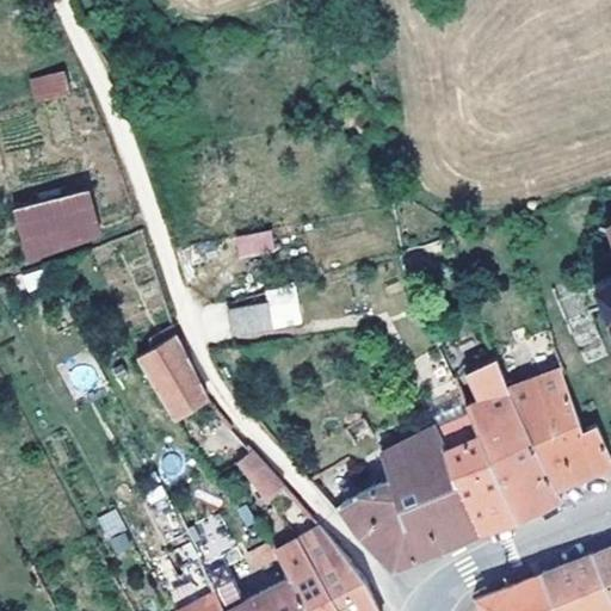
[(66,69),(31,79),(37,100),(71,91),(66,69)]
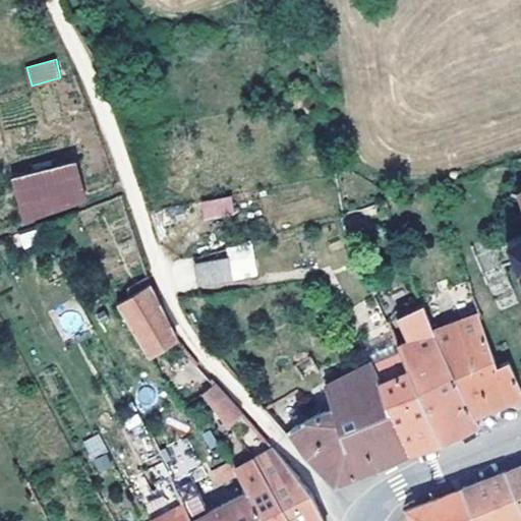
[(75,158),(12,174),(23,215),(87,197),(75,158)]
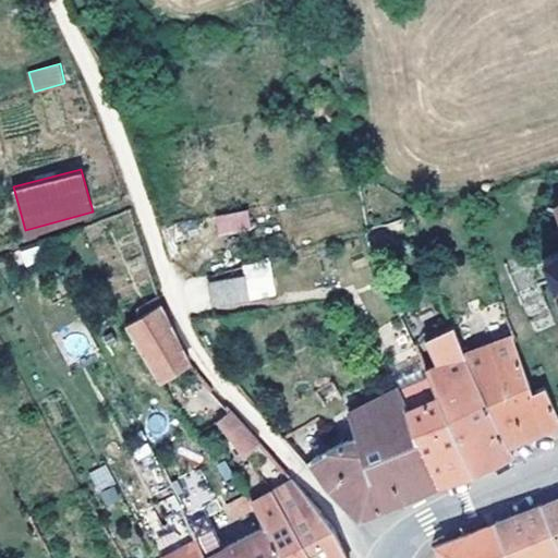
[(557,206),(554,208),(557,218),(557,249),(544,254),(545,258),(531,265),(525,254),(505,263),(535,332),(557,324),(557,320),(538,283),(553,278),(555,281),(557,279),(557,206)]
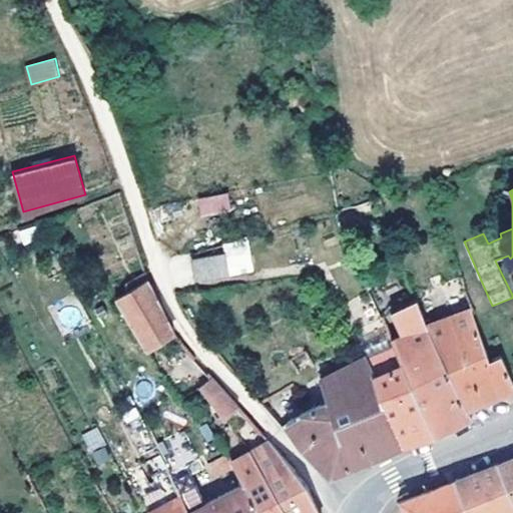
[(198,215),(229,212),(227,193),(196,196),(198,215)]
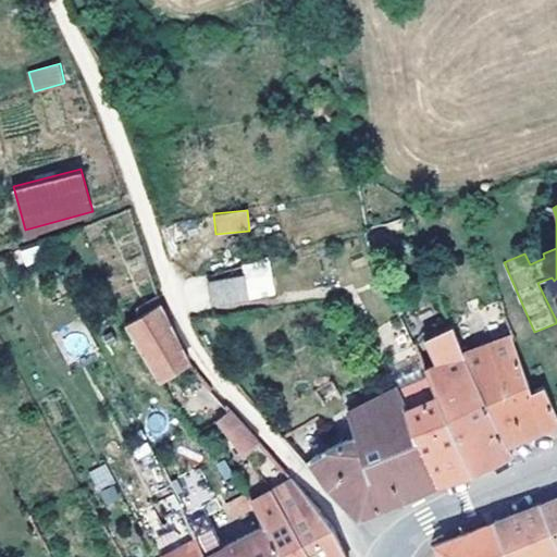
[(248,298),(244,274),(209,280),(213,305),(248,298)]
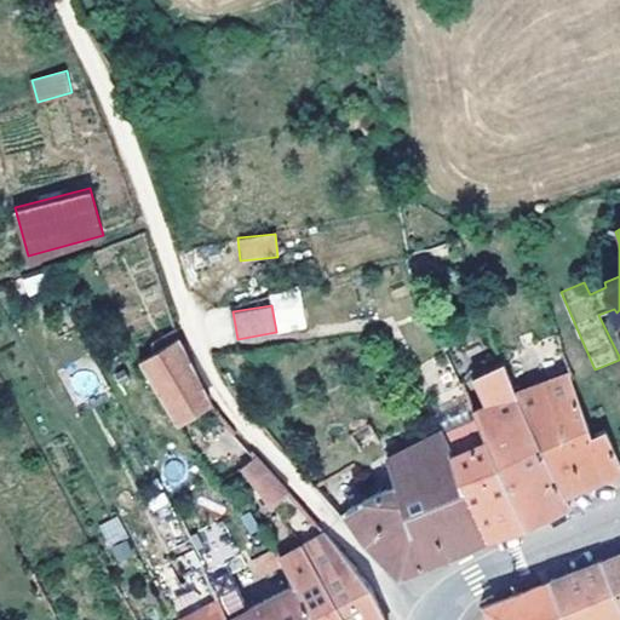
[(199,379),(178,338),(176,339),(139,360),(178,424),(211,403),(199,379)]
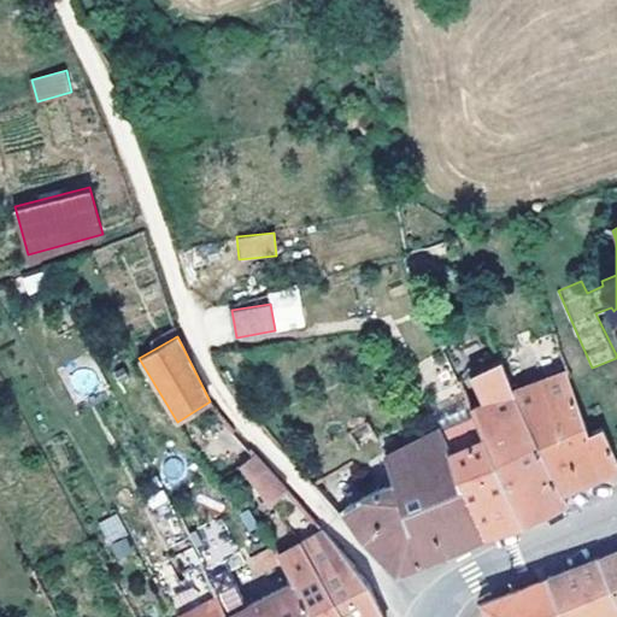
[(563,492),(516,391),(501,360),(470,375),(485,405),(472,410),(476,419),(485,438),(524,524),(545,513),(568,500),(563,492)]
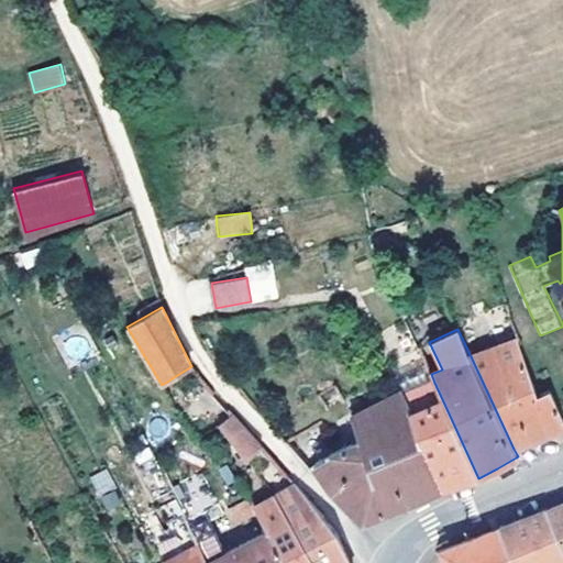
[(541,393),(518,340),(471,356),(514,449),(537,439),(562,428),(562,418),(550,389),(541,393)]
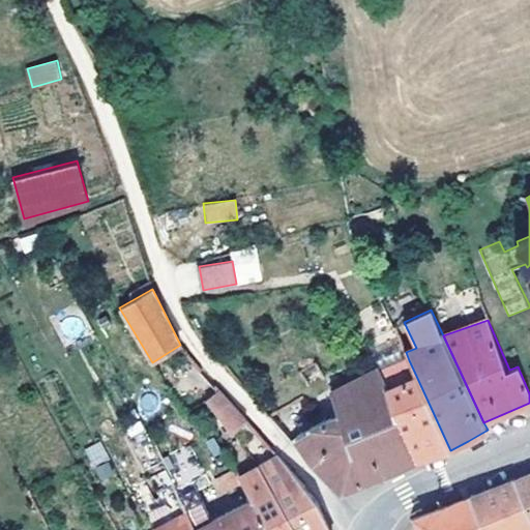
[(450,450),(416,376),(409,360),(379,373),(415,461),(433,455),(450,450)]
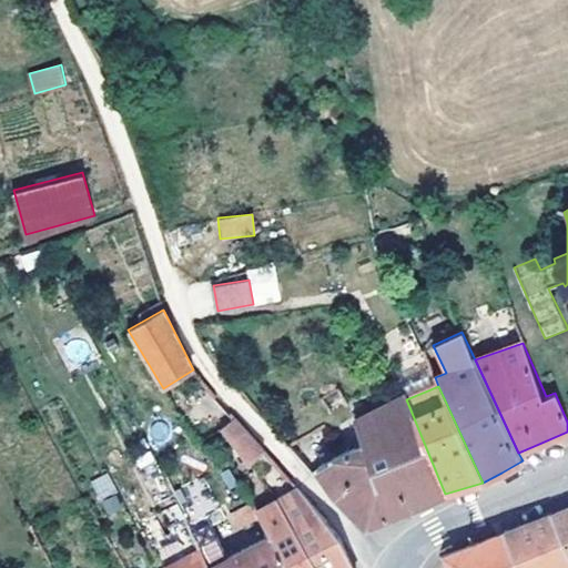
[(445,494),(406,399),(405,395),(355,421),(363,443),(316,468),(318,470),(332,492),(366,527),(413,507),(445,494)]
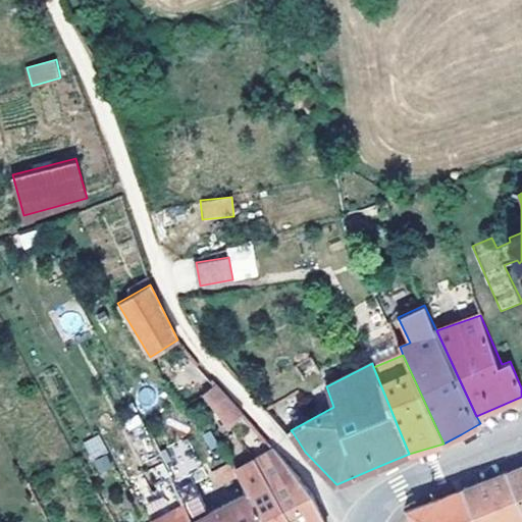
[(243,414),(216,383),(203,394),(228,427),(243,414)]
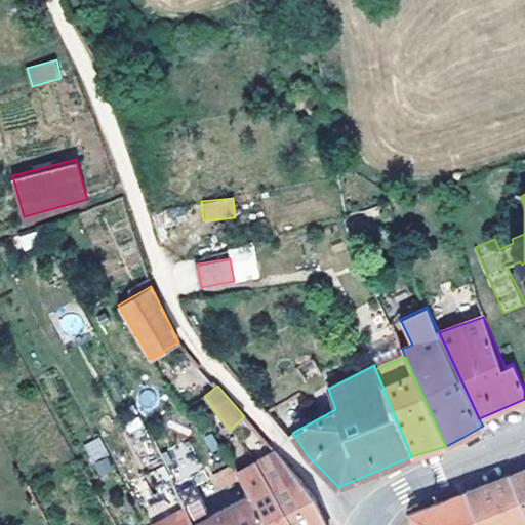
[(98,437),(82,445),(91,463),(108,455),(98,437)]
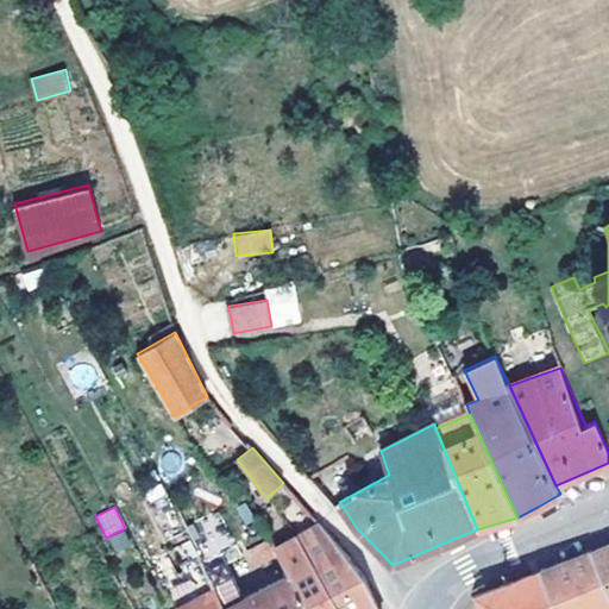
[(380,608),(364,576),(320,523),(296,537),(321,570),(340,608),(380,608)]
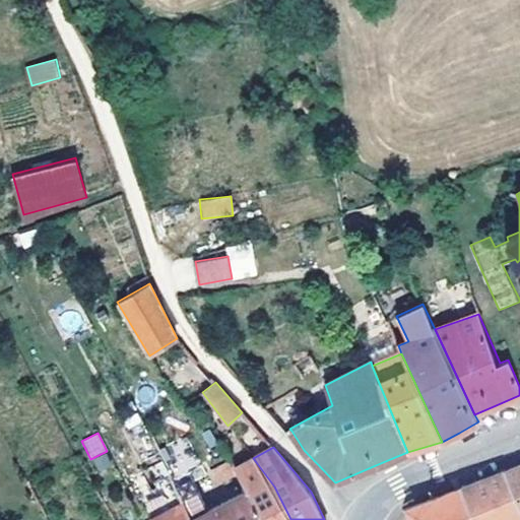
[(290,519),(274,486),(253,458),(236,468),(237,471),(248,491),(263,519),(290,519)]
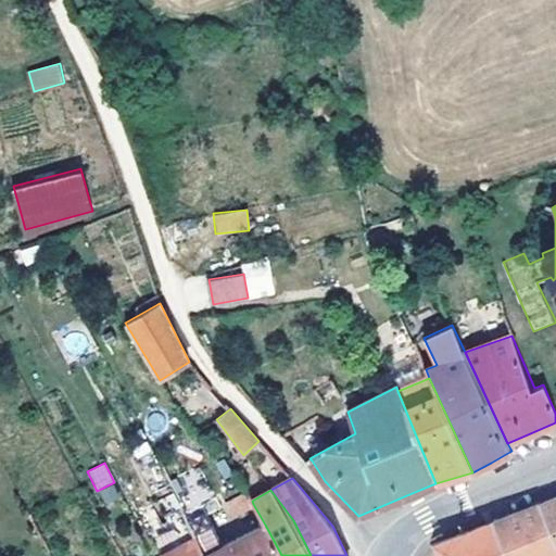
[(232,516),(253,504),(252,501),(247,492),(226,504),(232,516)]
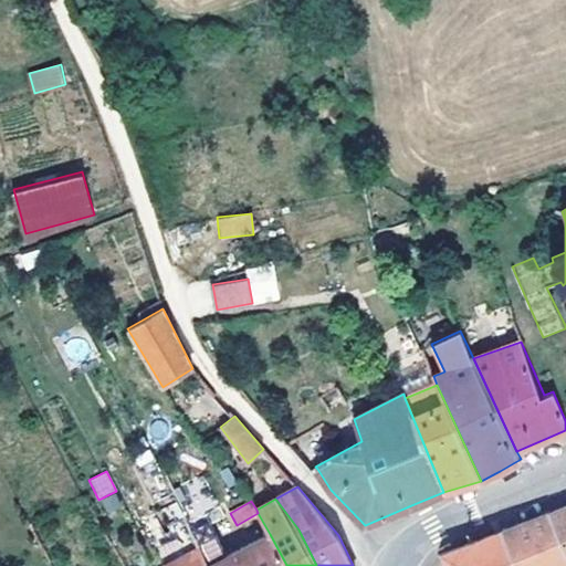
[(215,531),(201,505),(184,514),(196,540),(215,531)]
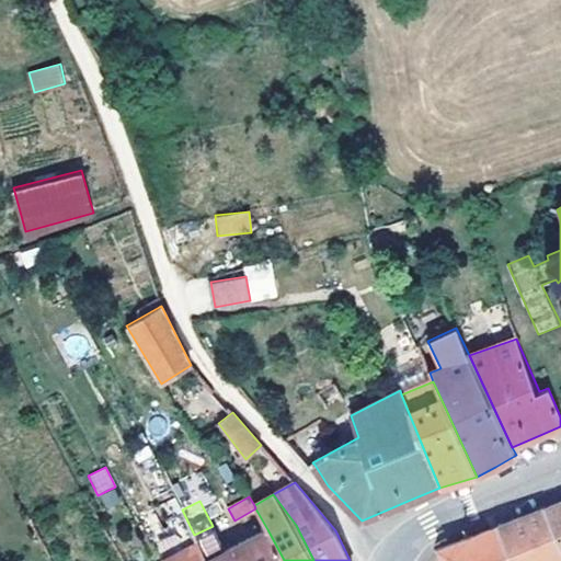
[(560,501),(552,504),(544,507),(560,544),(560,501)]
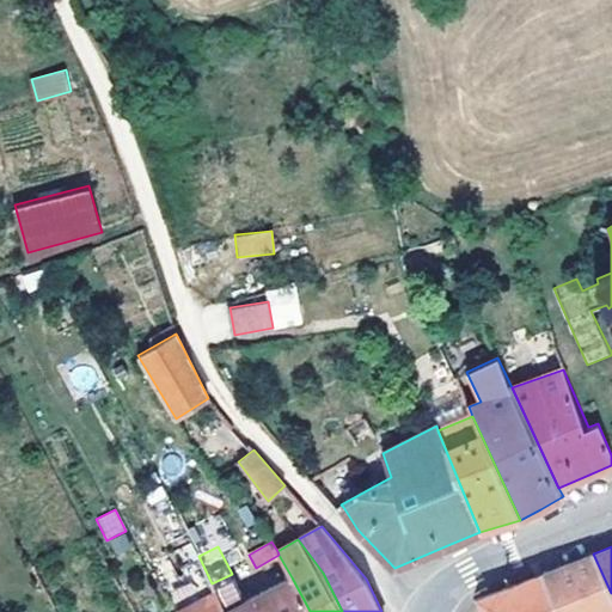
[(611,611),(611,593),(593,554),(562,565),(542,574),(558,611),(611,611)]
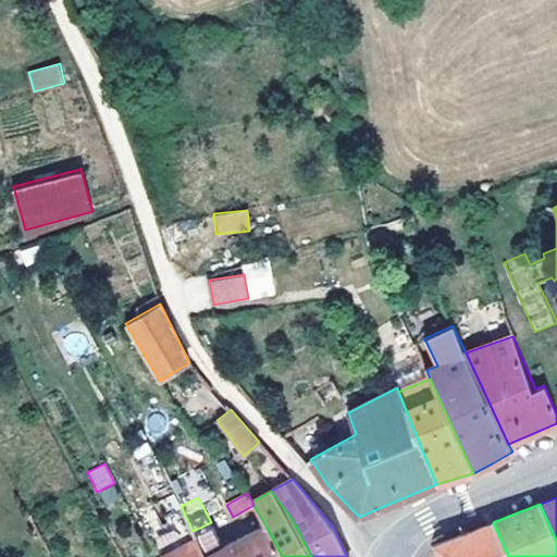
[(224,547),(211,522),(193,531),(197,540),(206,556),(224,547)]
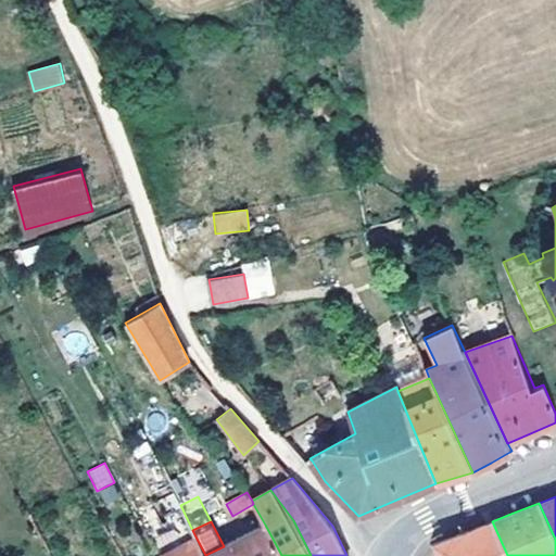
[(507,555),(492,521),(469,530),(437,543),(439,555),(507,555)]
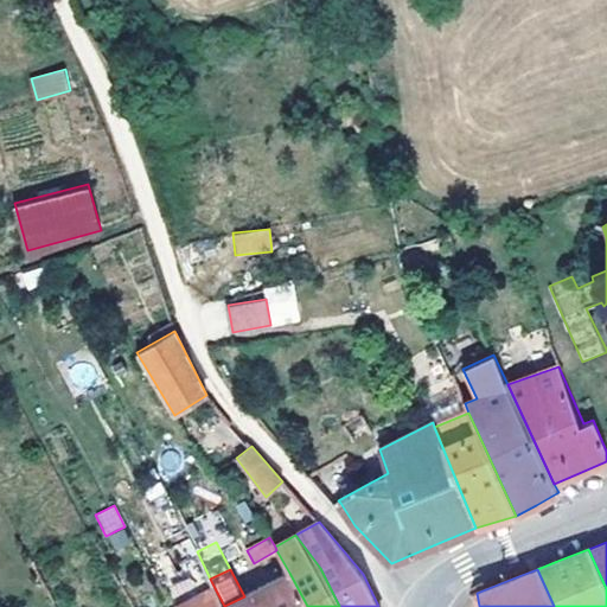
[(307,606),(289,573),(244,596),(224,606),(307,606)]
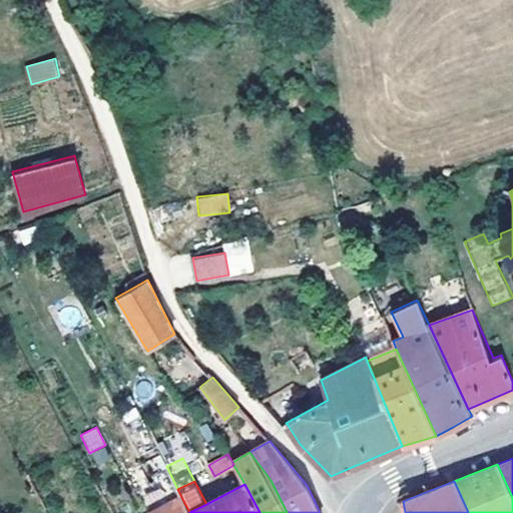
[(189,512),(181,497),(148,512),(189,512)]
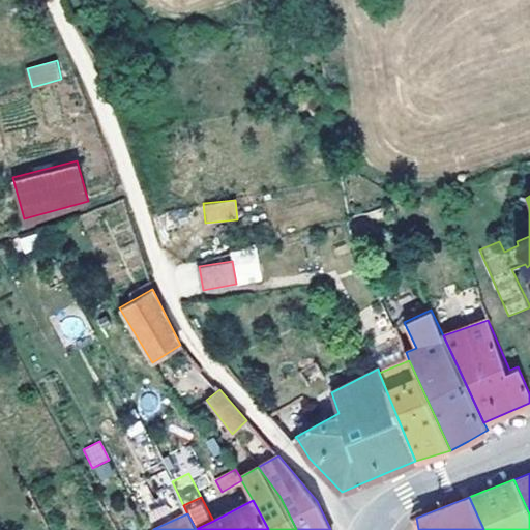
All buildings are outlined.
